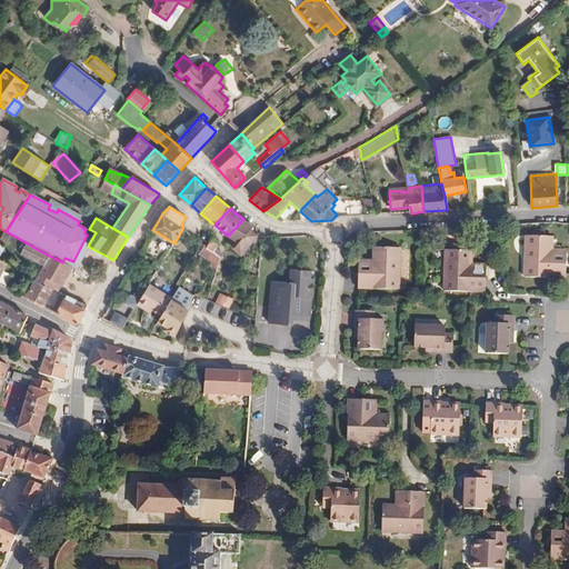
[(246,250),(258,236),(250,230),(252,227),(256,229),(258,229),(256,228),(257,227),(243,219),(228,236),(227,236),(237,242),(231,248),(242,258),(248,251),(246,250)]
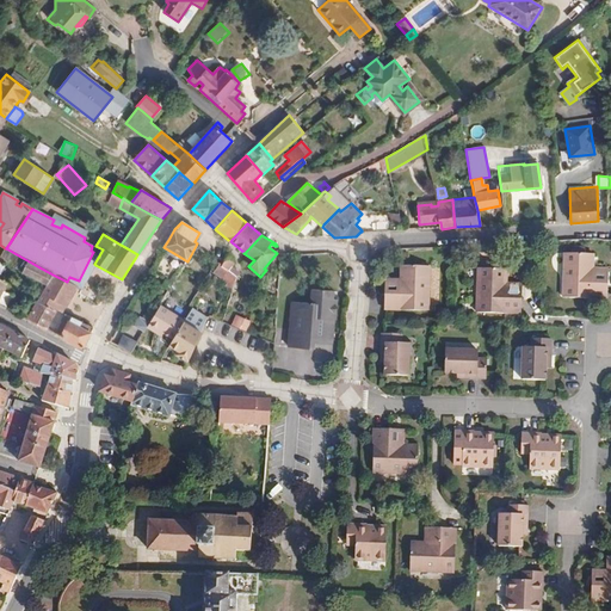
[(39,267),(14,253),(6,248),(5,248),(0,255),(0,260),(45,285),(53,275),(39,267)]
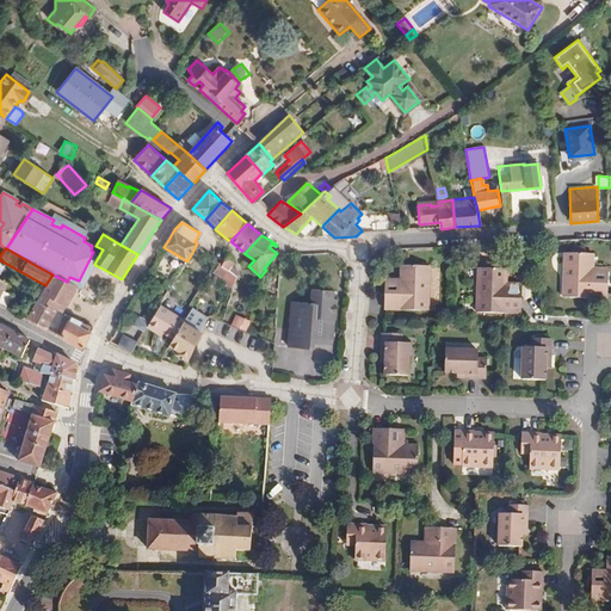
[(593,281),(593,266),(594,254),(565,252),(562,297),(608,300),(608,298),(609,287),(609,282),(593,281)]
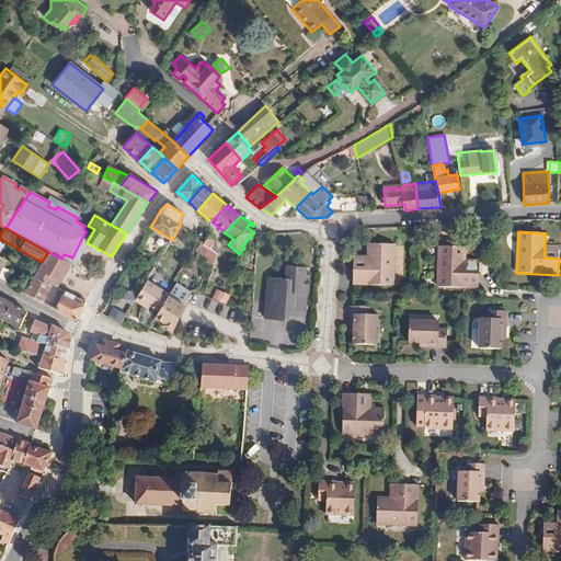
[(215,245),(216,243),(214,238),(213,237),(210,235),(203,242),(218,255),(219,252),(214,248),(215,245)]
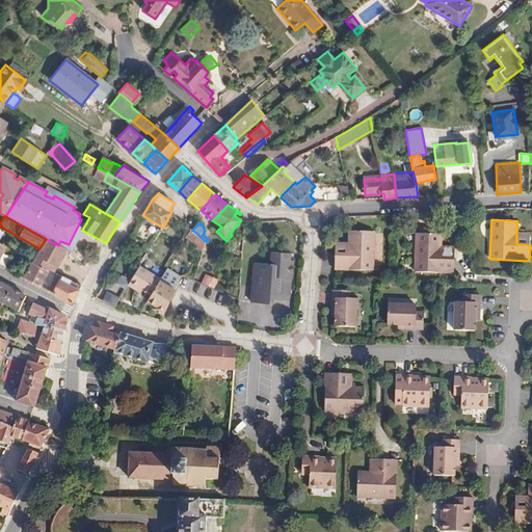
[(72,253),(83,231),(82,230),(77,228),(69,244),(60,241),(58,245),(68,250),(72,253)]
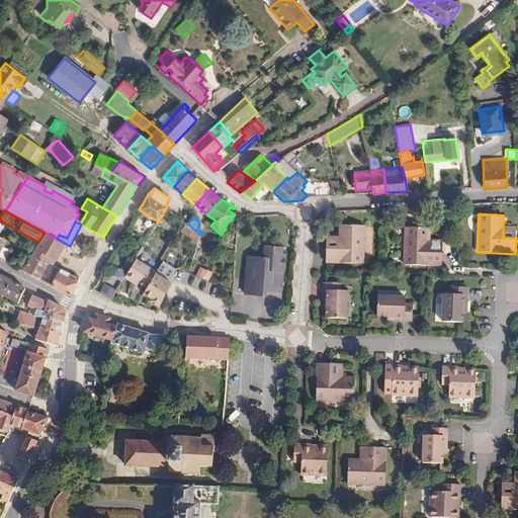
[(187,224),(186,223),(182,231),(197,241),(201,236),(187,224)]
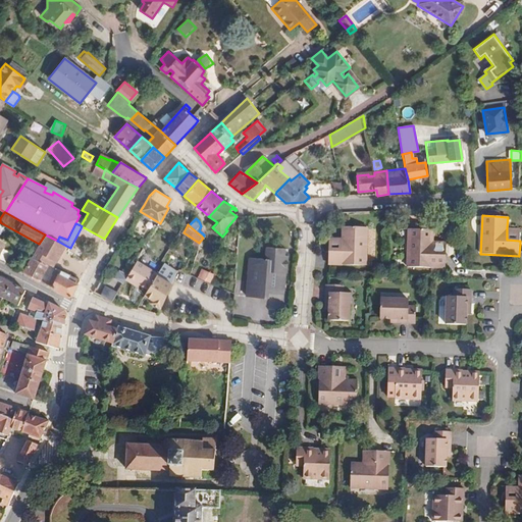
[(367,266),(368,227),(343,226),(342,238),(342,250),(328,250),(328,264),(367,266)]
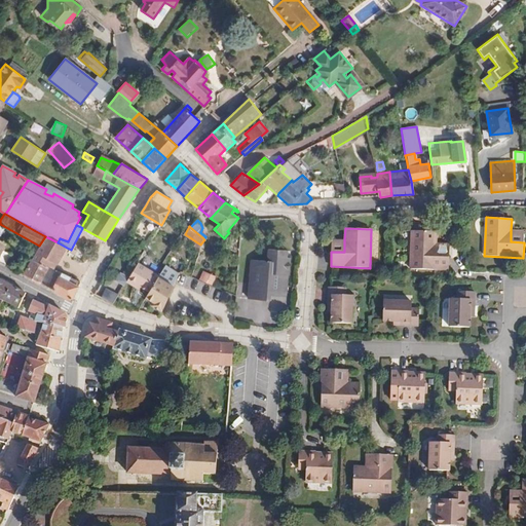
[(524,242),(524,230),(511,229),(511,241),(524,242)]
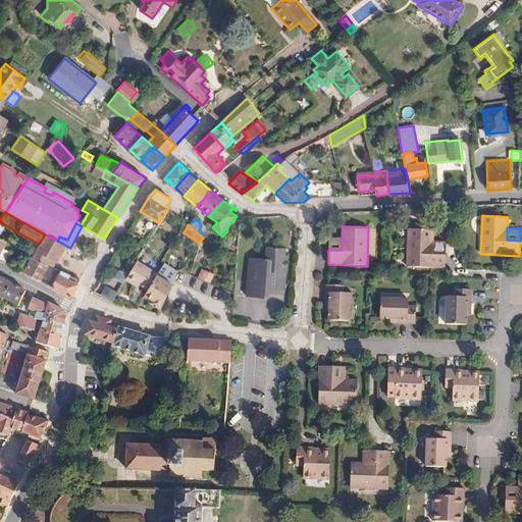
[(446,268),(446,254),(432,253),(433,241),(433,229),(408,229),(407,267),(446,268)]
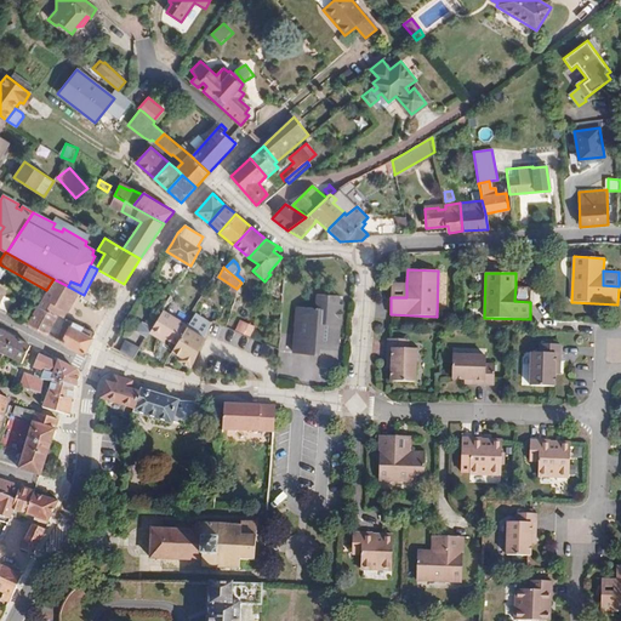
[(47,335),(58,315),(62,317),(64,312),(68,313),(79,292),(68,286),(53,279),(46,290),(38,306),(28,325),(47,335)]
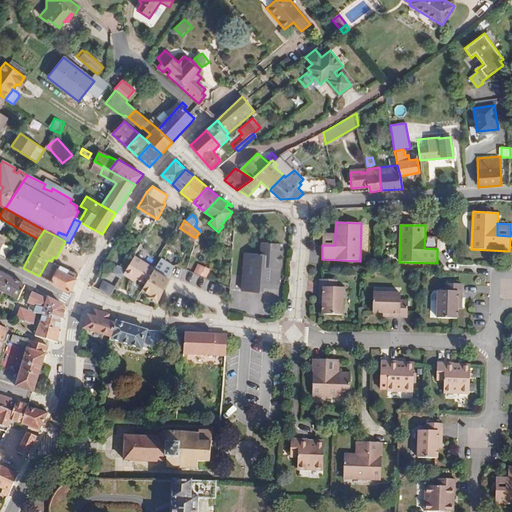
[(11,248),(3,244),(7,237),(0,233),(0,255),(5,258),(11,248)]
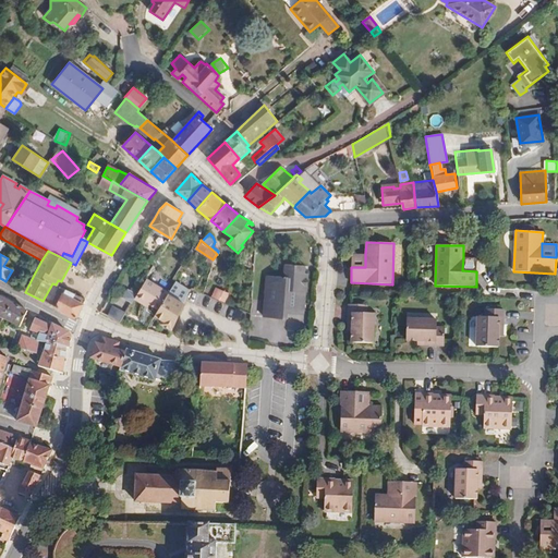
[(365,267),(365,254),(352,254),(351,267),(365,267)]
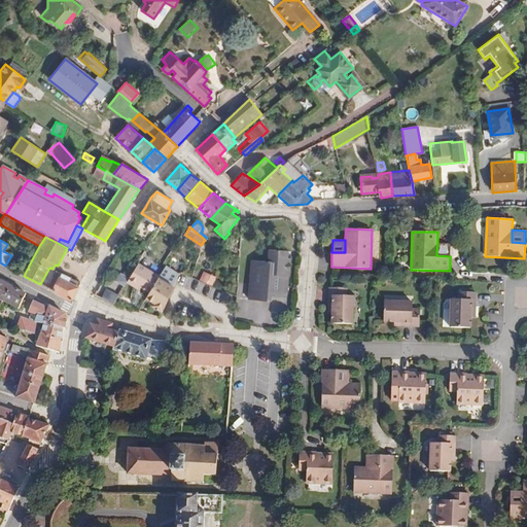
[(450,256),(451,244),(437,243),(436,255),(450,256)]
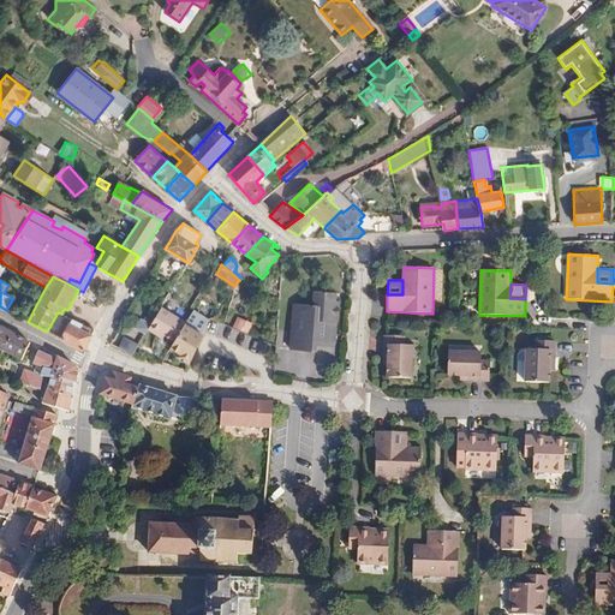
[(335,334),(336,321),(338,321),(339,302),(336,302),(333,300),(333,293),(318,292),(315,291),(314,305),(294,304),(291,348),(317,351),(317,345),(326,345),(327,334),(335,334)]
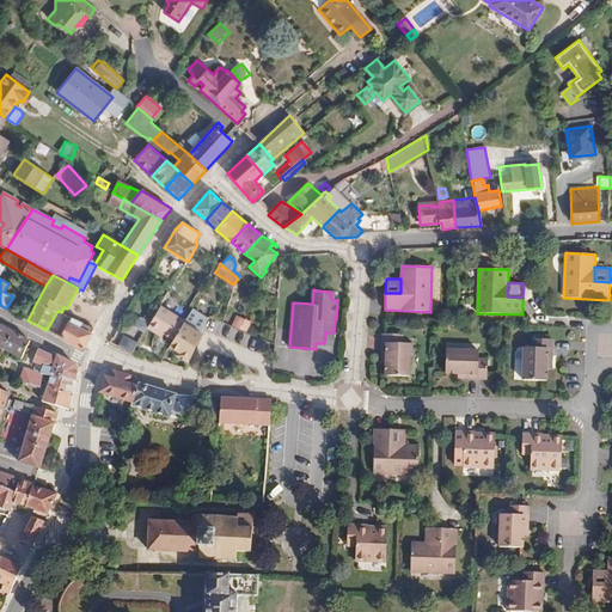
[(184,323),(185,322),(160,306),(150,323),(147,329),(157,334),(159,330),(175,340),(184,323)]
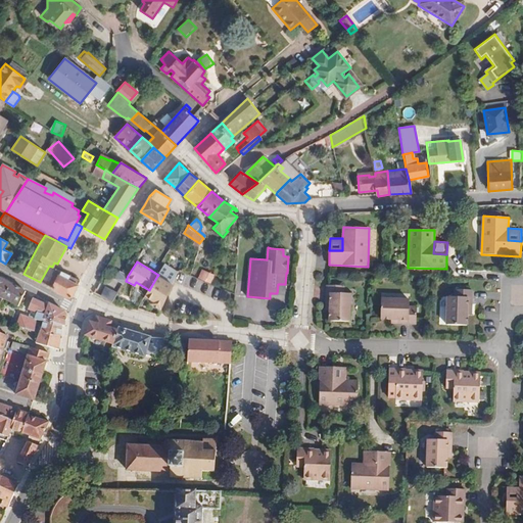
[(72,296),(80,281),(54,269),(45,285),(69,297),(72,296)]
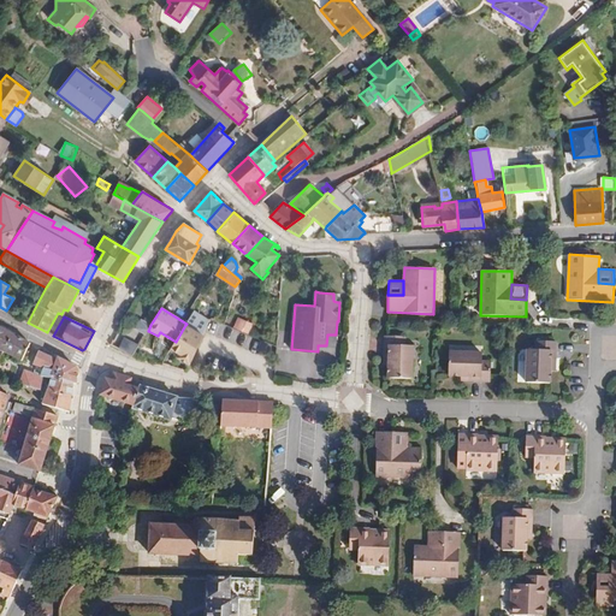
[(238,318),(235,329),(250,335),(255,324),(238,318)]
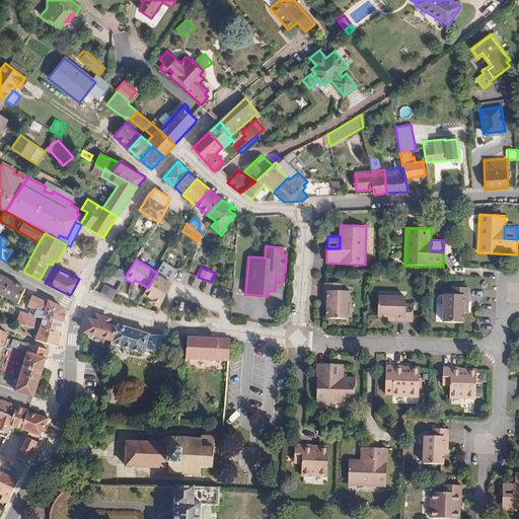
[(125,279),(127,274),(119,269),(114,278),(122,283),(125,279)]
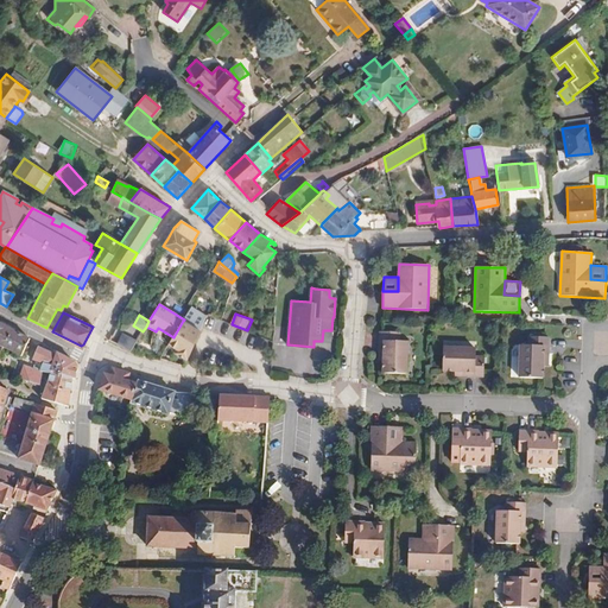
[(187,360),(200,328),(192,324),(190,327),(183,321),(173,337),(169,344),(177,349),(181,352),(178,355),(187,360)]
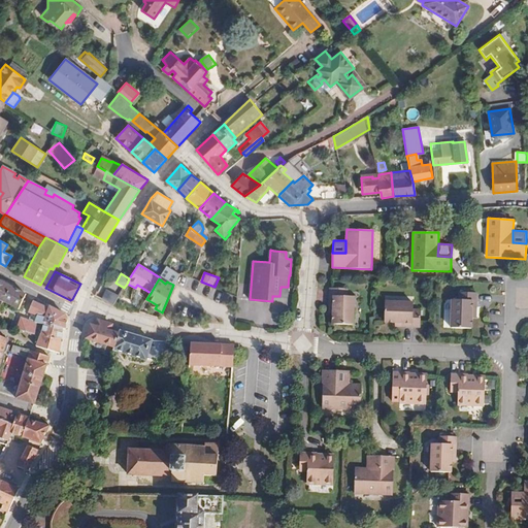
[(13,288),(1,281),(0,279),(0,299),(2,301),(19,309),(22,301),(26,294),(13,288)]
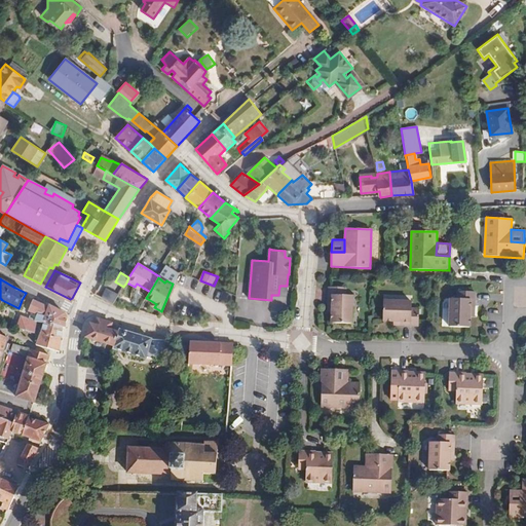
[(351,324),(352,296),(345,295),(346,288),(329,287),(328,305),(331,305),(331,312),(330,324),(351,324)]
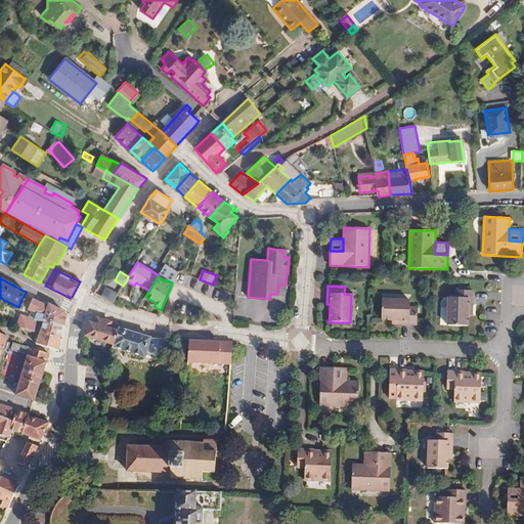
[(114,302),(119,294),(105,288),(100,296),(114,302)]
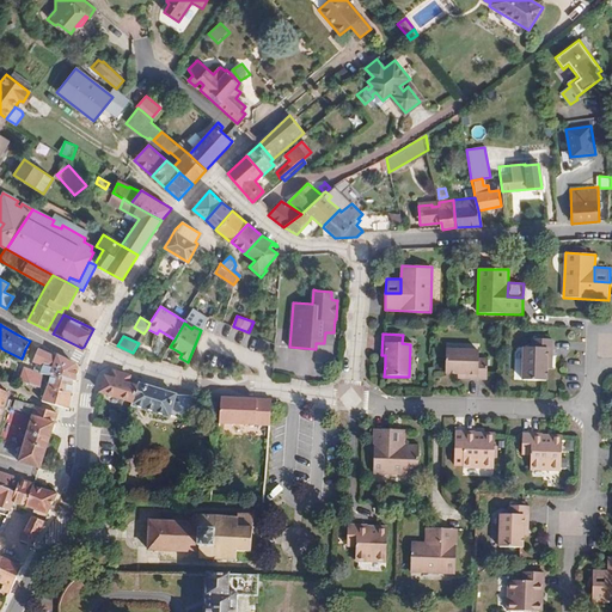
[(546,369),(546,360),(551,360),(552,340),(532,338),(532,348),(524,348),(522,380),(546,381),(546,369)]
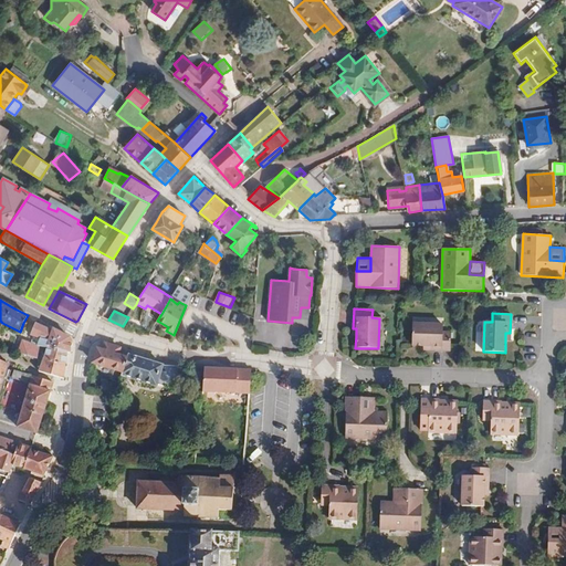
[(71,341),(70,338),(70,337),(53,328),(52,331),(35,323),(30,335),(31,336),(28,342),(21,339),(17,353),(22,355),(32,358),(37,360),(40,347),(45,348),(46,346),(66,352),(67,353),(70,353),(72,342),(71,341)]
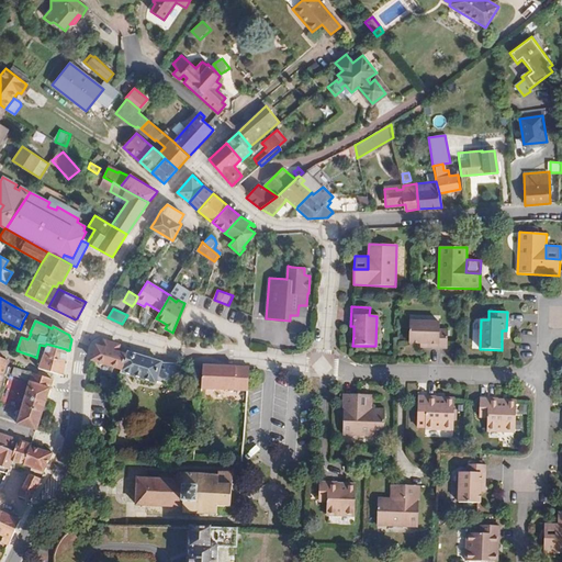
[(439,329),(439,322),(409,321),(408,344),(420,344),(429,344),(429,347),(448,348),(448,329),(439,329)]
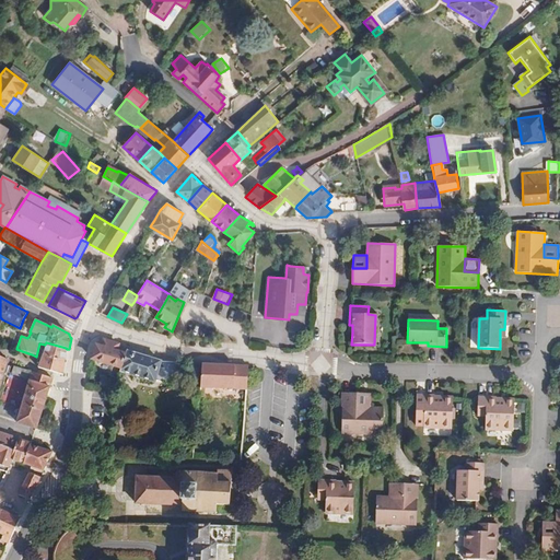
[(128,351),(128,350),(119,347),(120,345),(104,339),(101,346),(95,345),(91,360),(92,360),(121,370),(128,351)]
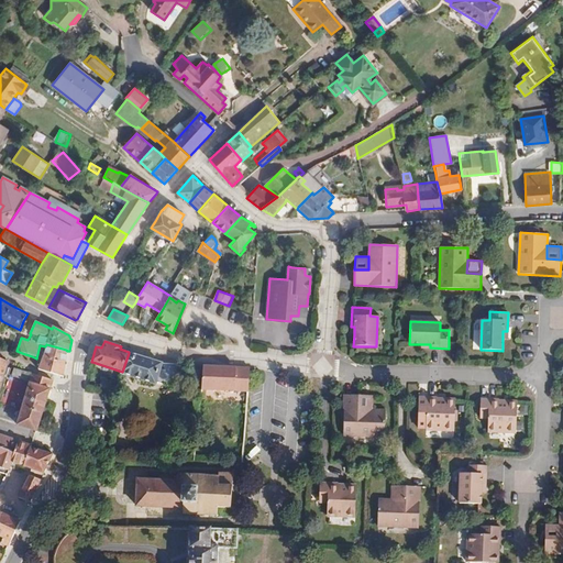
[(64,377),(67,351),(66,350),(46,344),(45,346),(45,350),(44,353),(37,370),(64,377)]
